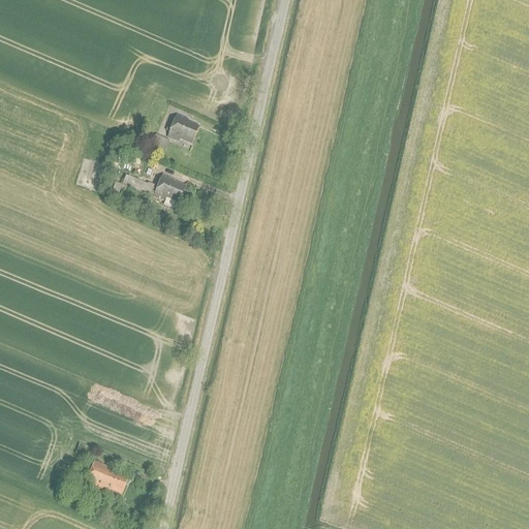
[(176,117),(167,136),(193,147),(201,127),(176,117)]
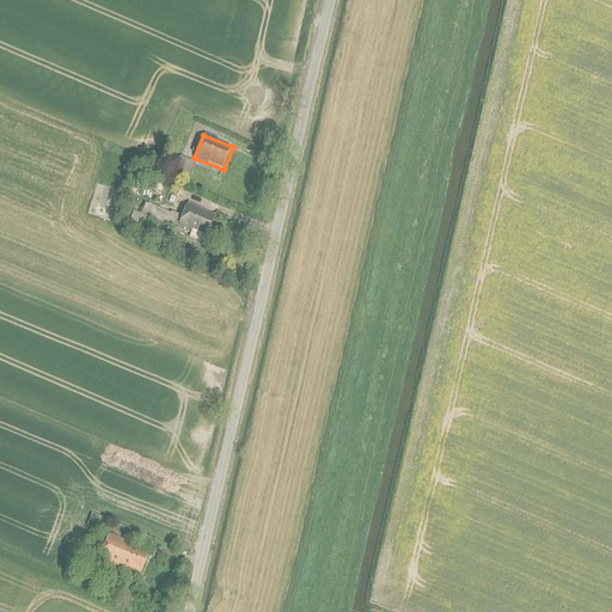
[(175,169),(191,176),(197,161),(179,154),(175,169)]
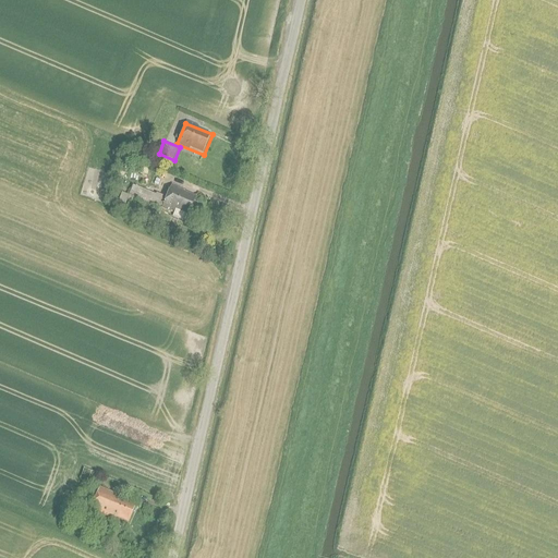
[(172,184),(164,205),(201,219),(208,199),(172,184)]
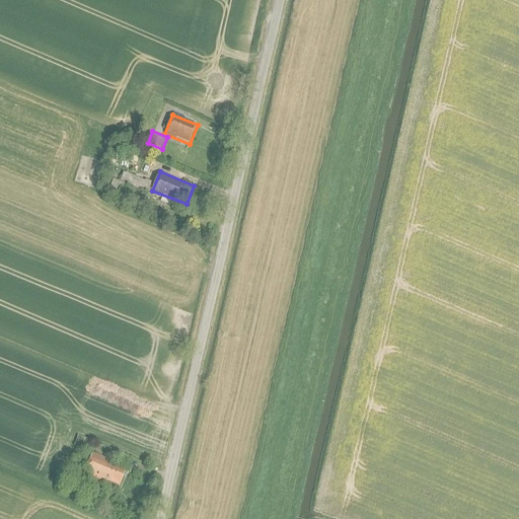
[(118,188),(125,191),(128,184),(115,177),(109,189),(116,192),(118,188)]
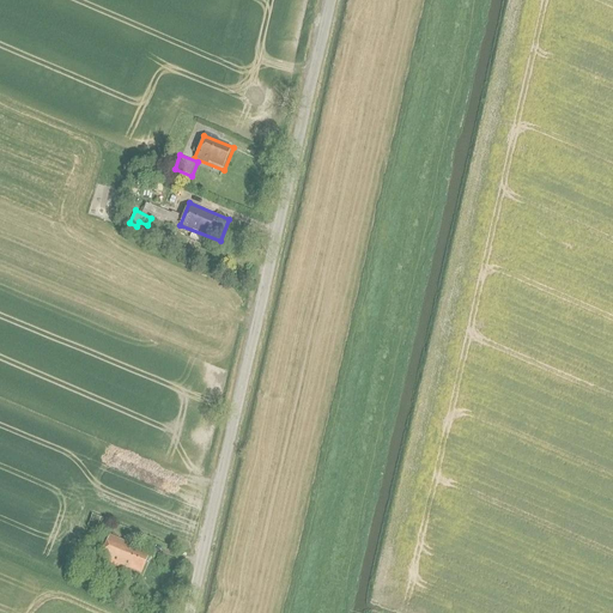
[(150,551),(110,534),(101,558),(140,574),(150,551)]
